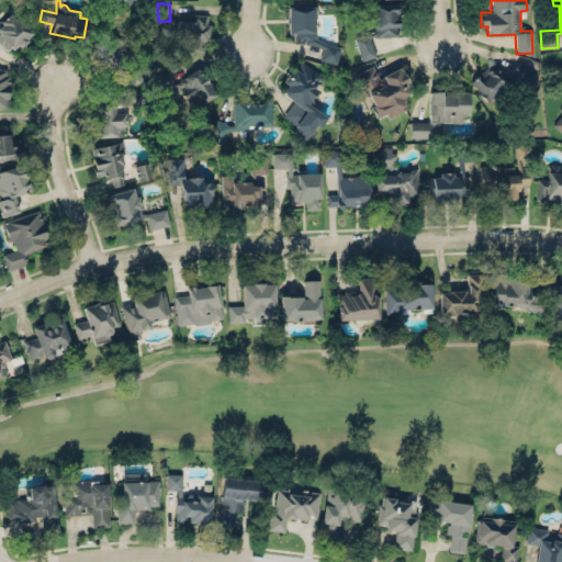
[(398,36),(397,3),(373,4),(374,34),(358,34),(358,58),(372,58),(372,36),(398,36)]
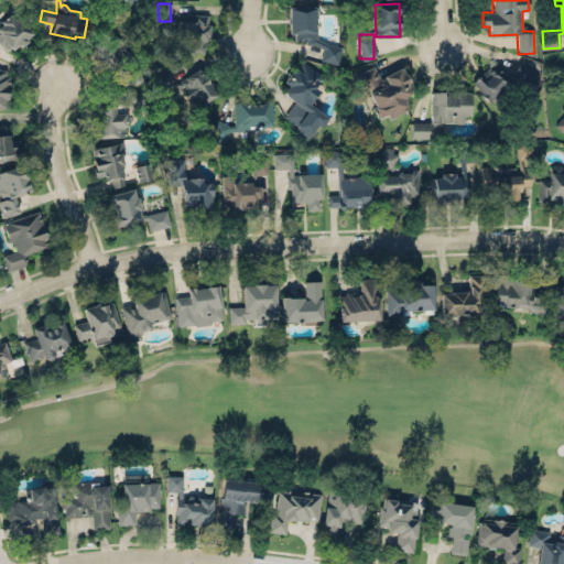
[(322,63),(339,62),(339,43),(316,44),(316,6),(290,6),(290,40),(305,40),(305,45),(322,45),(322,63)]
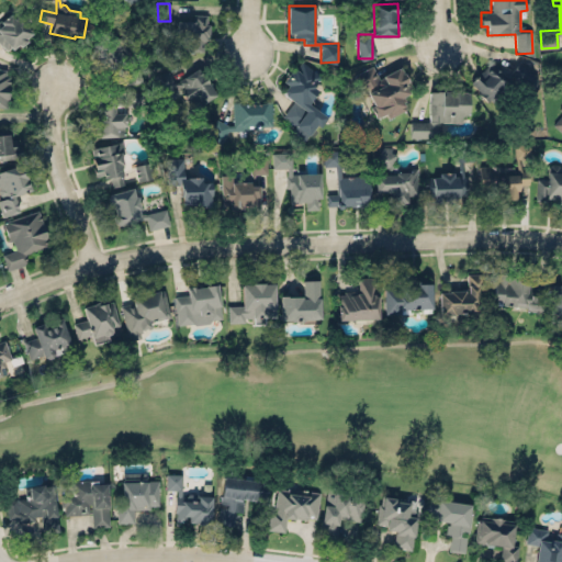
[(0,42),(21,52),(35,18),(10,7),(2,25),(0,23),(0,42)]
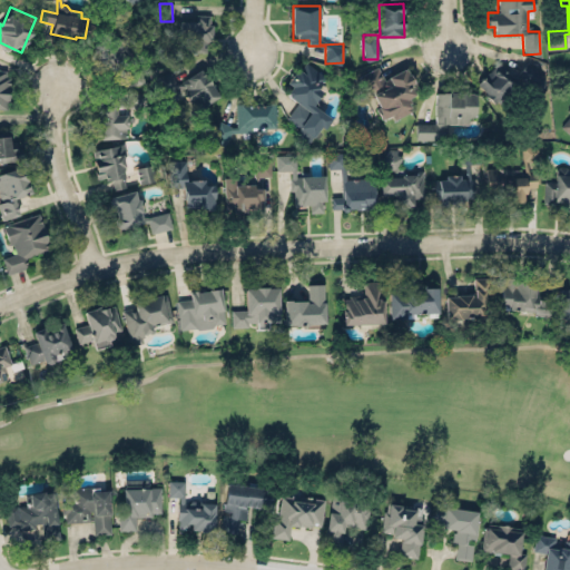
[(179,21),(178,50),(206,51),(207,41),(210,41),(212,15),(196,15),(195,22),(179,21)]
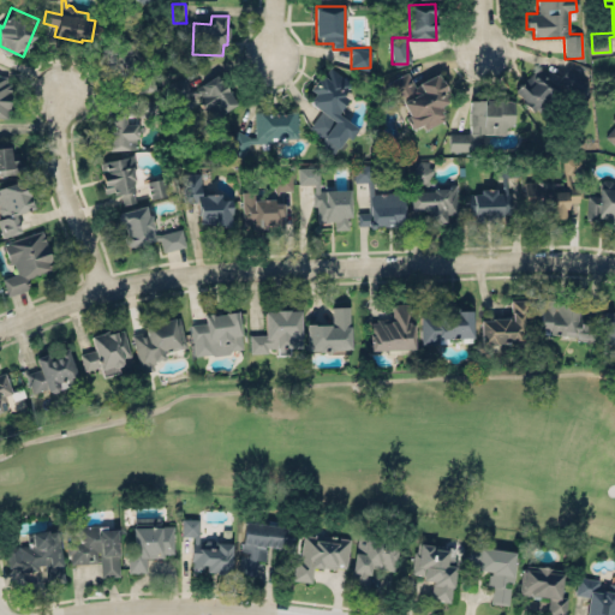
[(353,82),(329,65),(322,75),(321,73),(308,90),(314,94),(310,100),(311,105),(336,123),(324,138),(338,147),(345,136),(350,139),(358,129),(338,114),(348,99),(344,95),(353,82)]
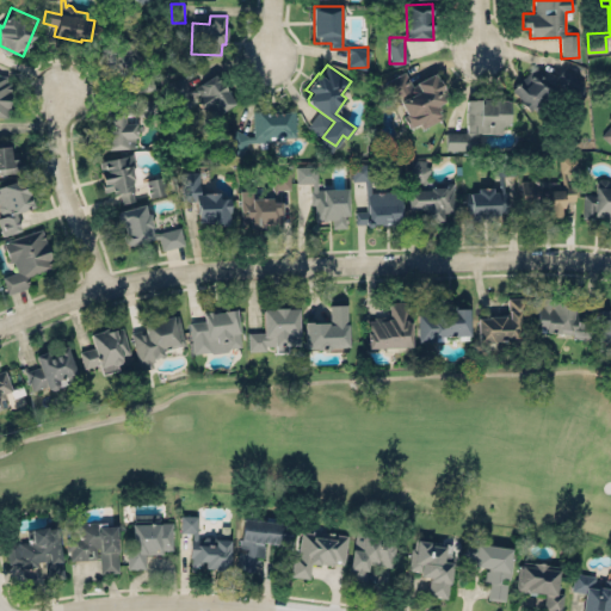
[(576,97),(587,82),(563,66),(554,81),(576,97)]
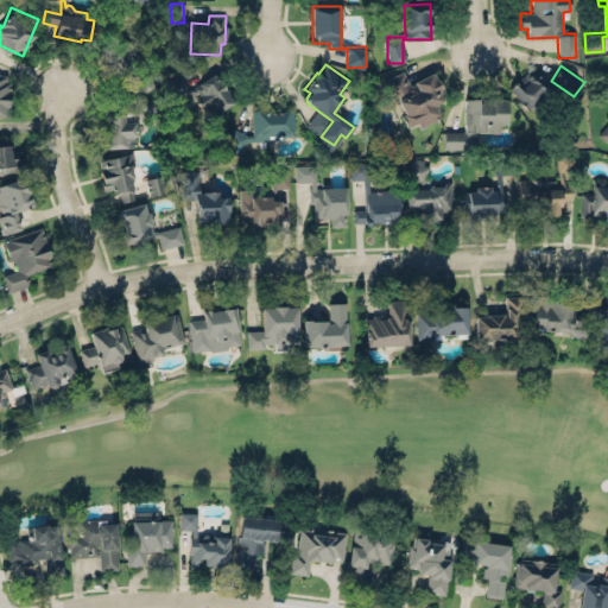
[(508,90),(527,109),(552,86),(533,67),(508,90)]
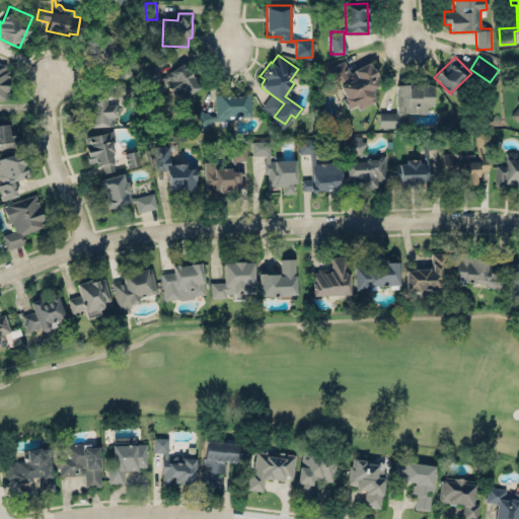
[(374,101),(369,89),(379,85),(369,62),(349,71),(345,61),(325,69),(331,84),(338,81),(349,107),(356,104),(358,108),(374,101)]
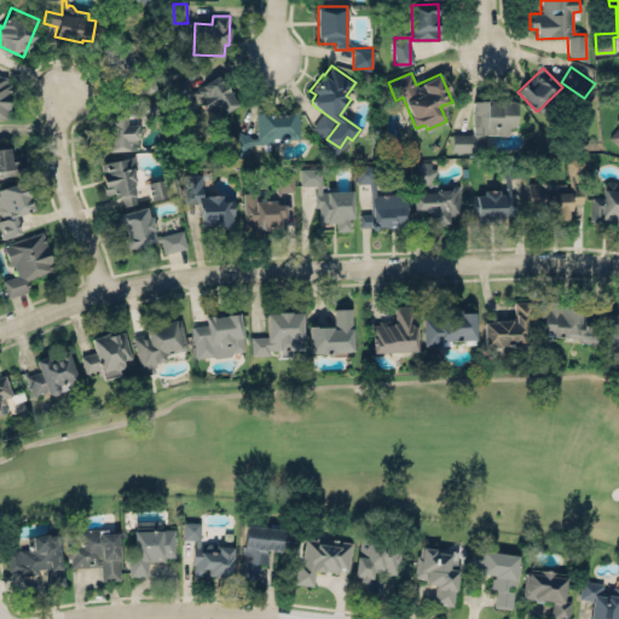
[(0,117),(9,119),(10,74),(0,74),(0,117)]
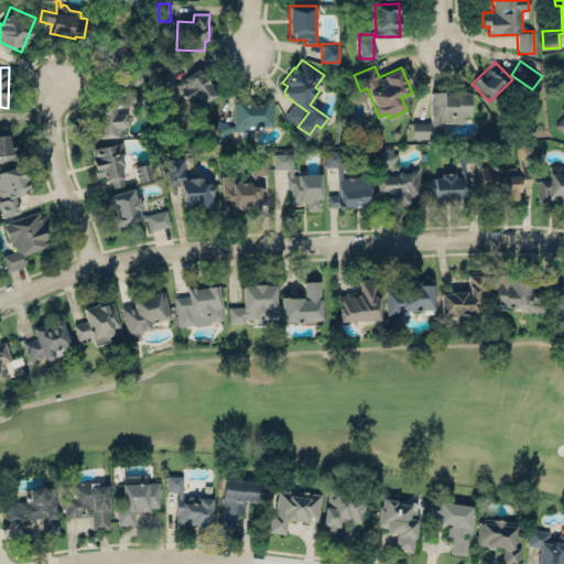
[(216,97),(201,67),(174,82),(169,69),(153,78),(161,94),(179,85),(192,109),(216,97)]
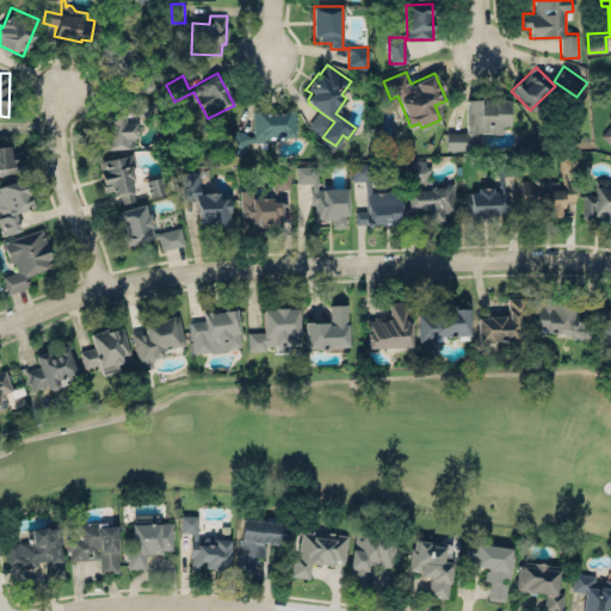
[(105,150),(135,148),(134,139),(136,139),(135,130),(134,130),(134,124),(124,124),(123,115),(124,113),(134,113),(154,117),(158,100),(136,96),(134,109),(124,109),(124,106),(118,106),(118,111),(105,112),(106,121),(103,121),(103,125),(102,128),(102,131),(104,133),(104,135),(105,150)]
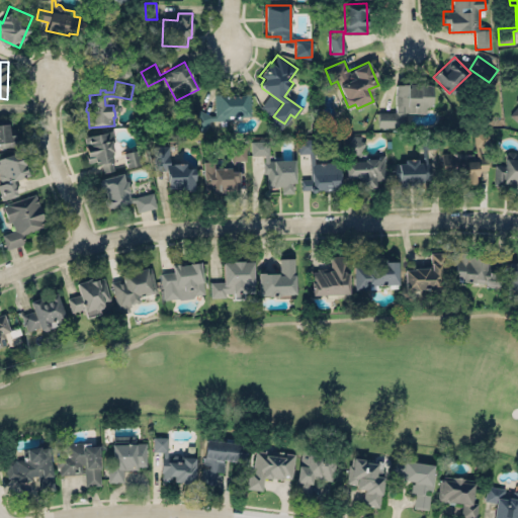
[(377,111),(395,112),(395,106),(394,106),(394,94),(395,94),(395,86),(396,86),(396,84),(406,84),(406,88),(409,88),(409,85),(416,85),(416,89),(419,89),(419,86),(421,86),(421,85),(430,85),(430,86),(432,86),(432,108),(425,108),(425,113),(405,113),(405,127),(377,126),(377,111)]
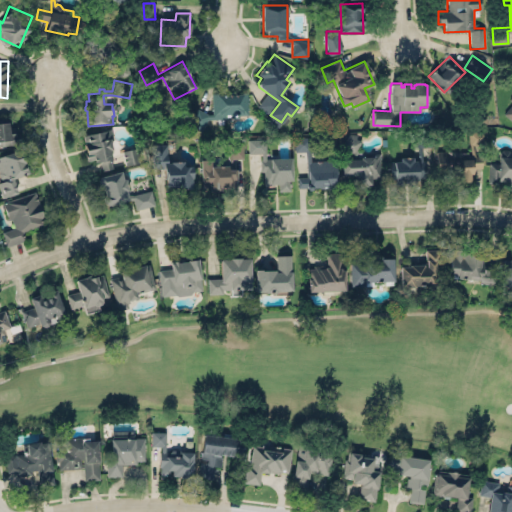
[(211,94),(212,111),(192,111),(193,127),(205,127),(204,117),(247,116),(247,93),(211,94)]
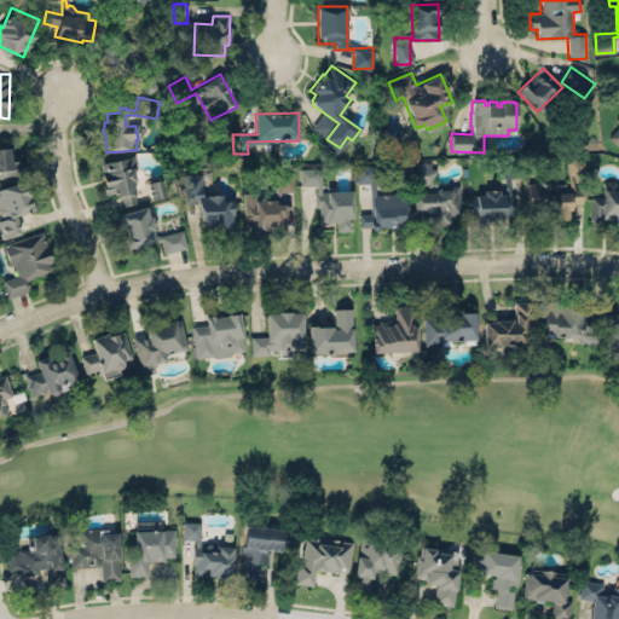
[(618,113),(615,116),(618,125),(608,137),(618,146),(618,113)]
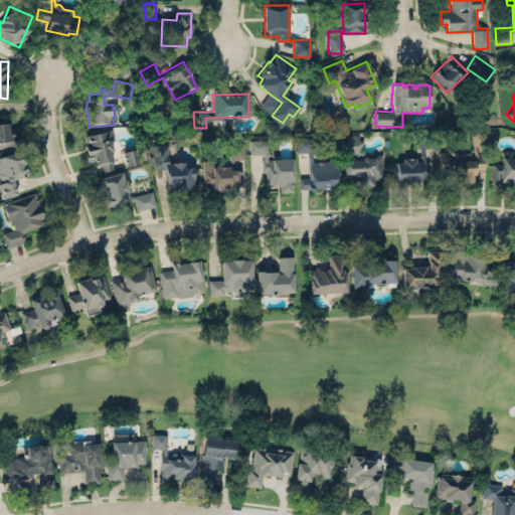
[(0,145),(18,145),(17,132),(10,133),(10,123),(0,123),(0,145)]
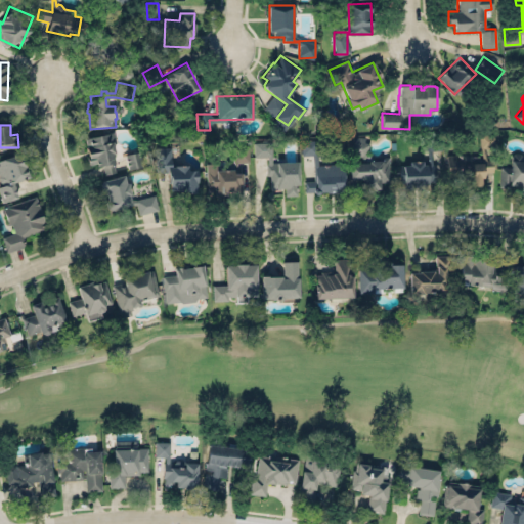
[(484,172),(492,172),(491,160),(486,160),(484,151),(495,151),(494,131),(478,132),(479,147),(481,155),(447,155),(447,187),(473,186),(476,187),(481,186),(481,179),(484,179),(484,172)]
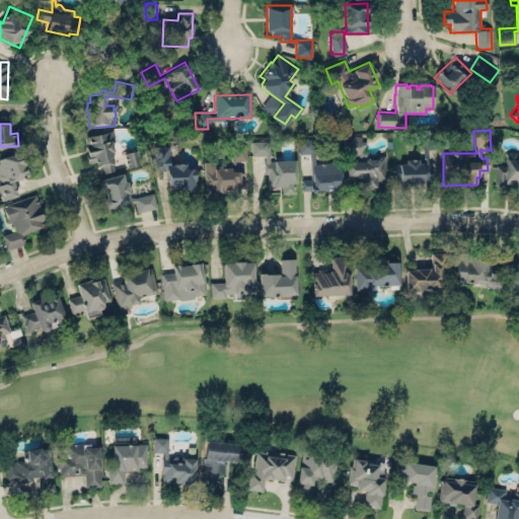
[(117,170),(108,131),(83,137),(88,163),(100,161),(103,172),(117,170)]
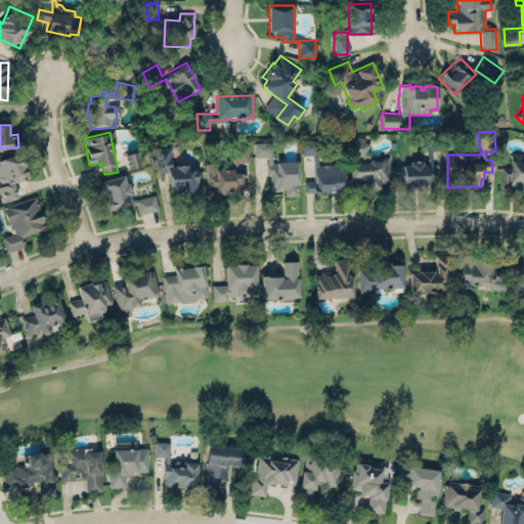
[(349,179),(362,180),(362,193),(380,192),(380,181),(390,181),(388,156),(377,156),(378,161),(367,161),(367,163),(365,163),(365,156),(368,142),(363,141),(364,136),(355,135),(354,138),(353,137),(349,151),(361,156),(360,163),(349,164),(349,179)]
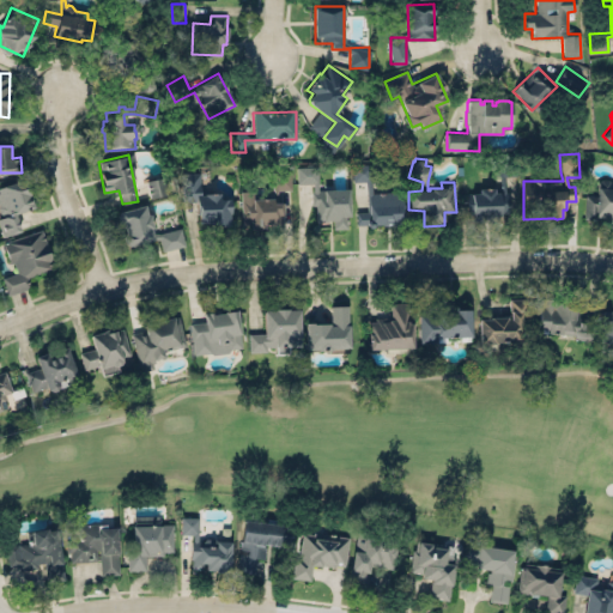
[(353,181),(352,163),(370,164),(372,192),(402,190),(404,220),(392,222),(393,225),(357,224),(356,211),(369,211),(368,195),(365,195),(365,180),(353,181)]
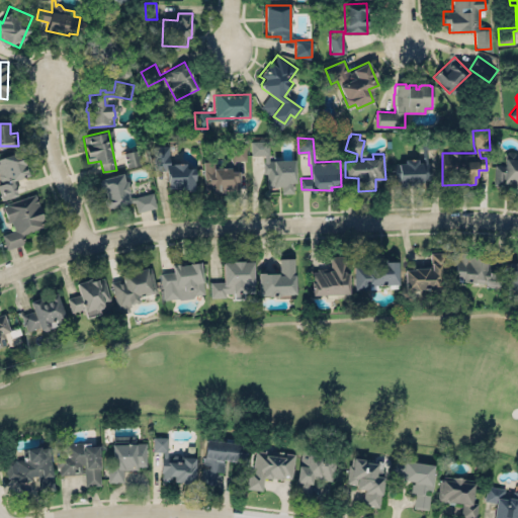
[(249,140),(250,156),(261,156),(262,175),(266,175),(266,187),(279,187),(280,194),(293,193),(294,181),(294,158),(269,159),(268,139),(249,140)]
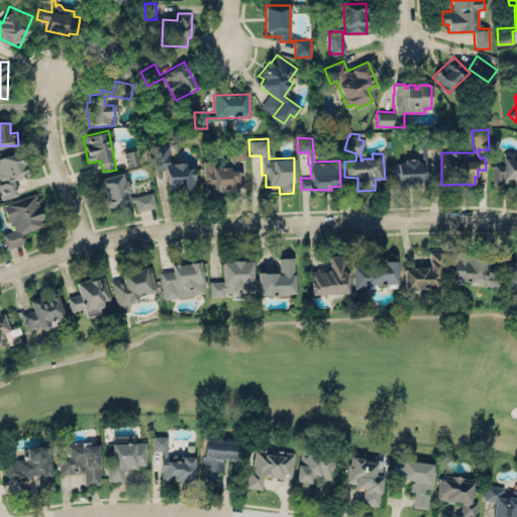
[(244,143),(230,143),(231,160),(245,160),(244,143)]
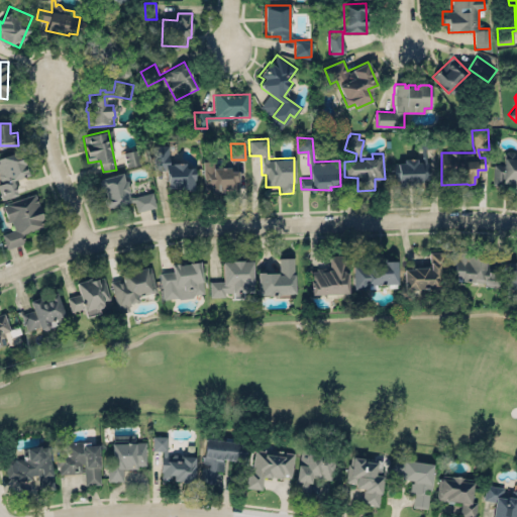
[(122,151),(125,167),(138,164),(136,149),(122,151)]
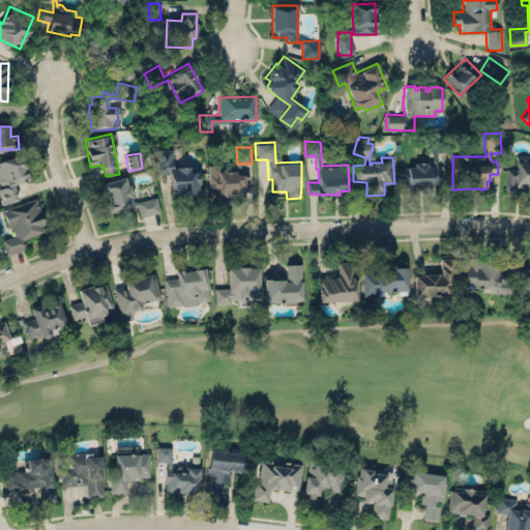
[(18,199),(12,184),(29,179),(21,154),(0,160),(0,182),(2,187),(0,187),(0,200),(1,204),(18,199)]
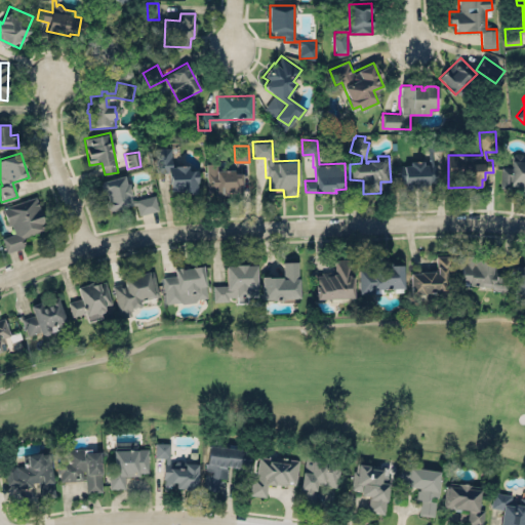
[(499,190),(524,190),(524,159),(523,160),(523,154),(512,153),(511,167),(500,167),(499,190)]
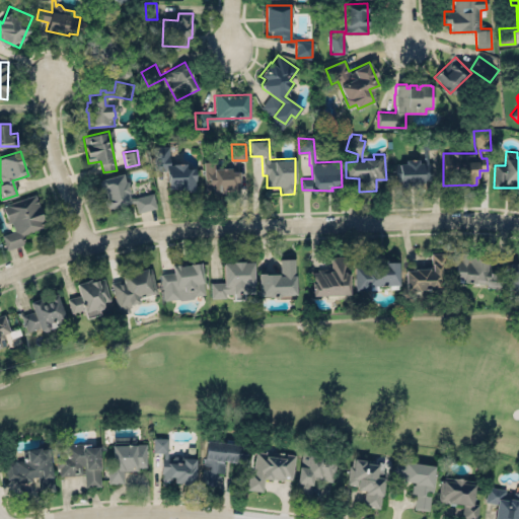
[(395,163),(396,183),(428,183),(427,159),(403,160),(403,163),(395,163)]
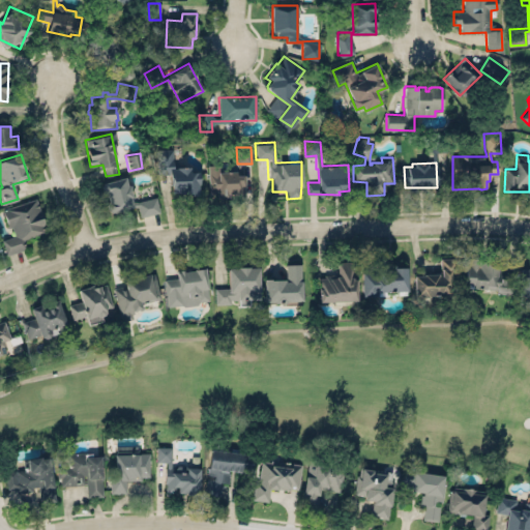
[(217,165),(208,165),(209,195),(243,194),(242,172),(217,173),(217,165)]
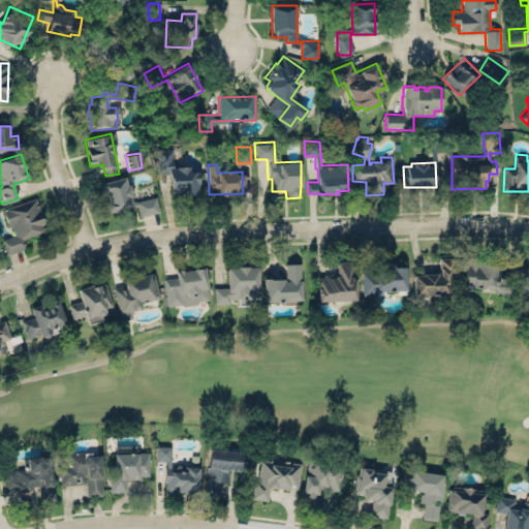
[(189,166),(190,173),(196,172),(196,175),(197,175),(198,184),(197,184),(197,193),(187,195),(179,193),(179,192),(169,193),(169,176),(176,176),(176,167),(189,166)]
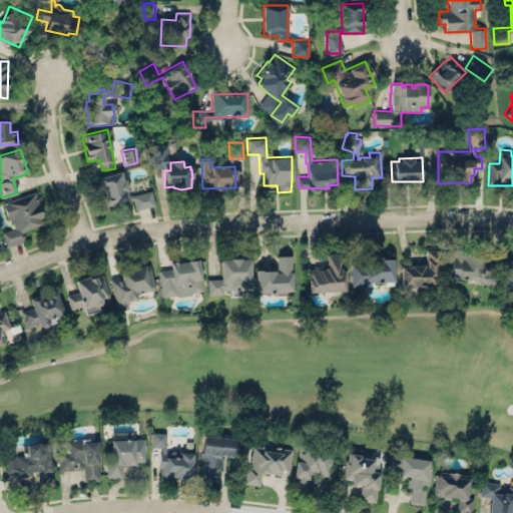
[(99,178),(120,172),(123,180),(125,180),(128,191),(126,192),(127,195),(132,195),(150,190),(154,204),(135,209),(132,199),(128,199),(128,200),(108,206),(104,204),(102,199),(104,196),(102,188),(99,187),(97,181),(99,178)]
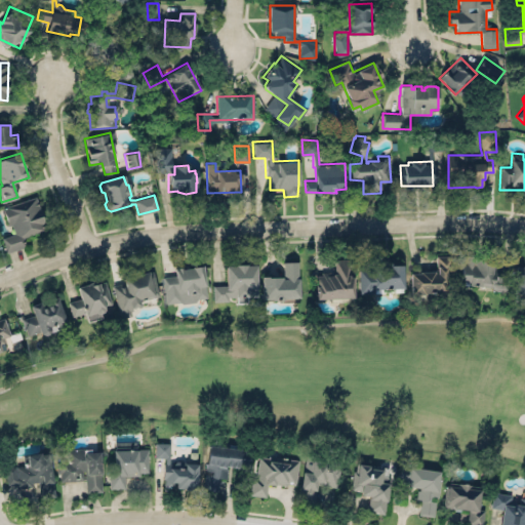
[(6,252),(25,246),(22,237),(46,230),(36,196),(3,206),(11,234),(2,237),(6,252)]
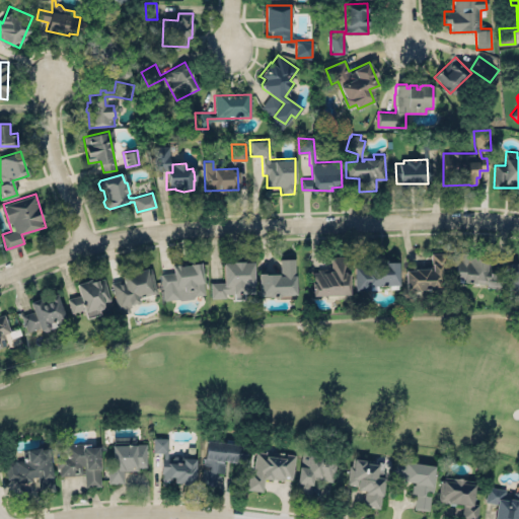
[(404,271),(405,291),(406,297),(420,296),(420,291),(432,290),(432,295),(440,295),(438,268),(448,268),(447,252),(431,253),(431,268),(414,269),(414,271),(404,271)]
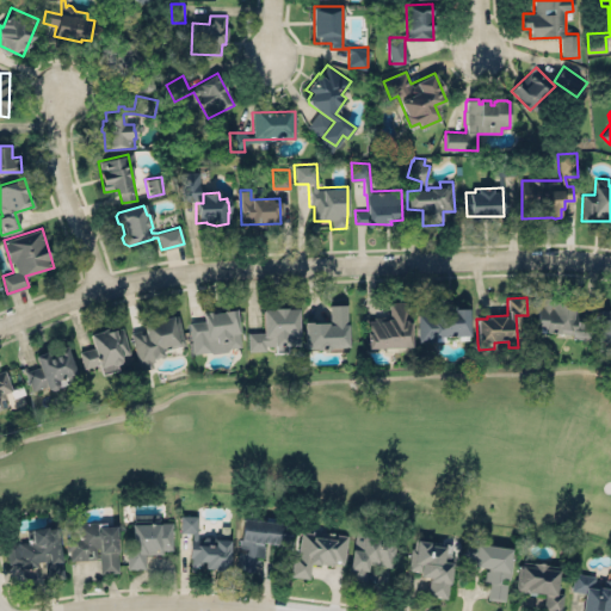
[(535,333),(588,334),(590,320),(575,319),(575,301),(536,300),(535,333)]
